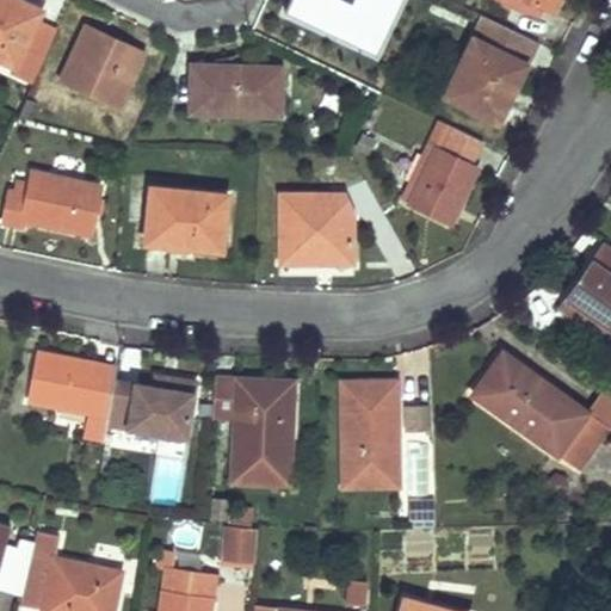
[(34,23),(39,10),(16,0),(0,0),(0,55),(16,62),(12,68),(35,79),(56,34),(34,23)]
